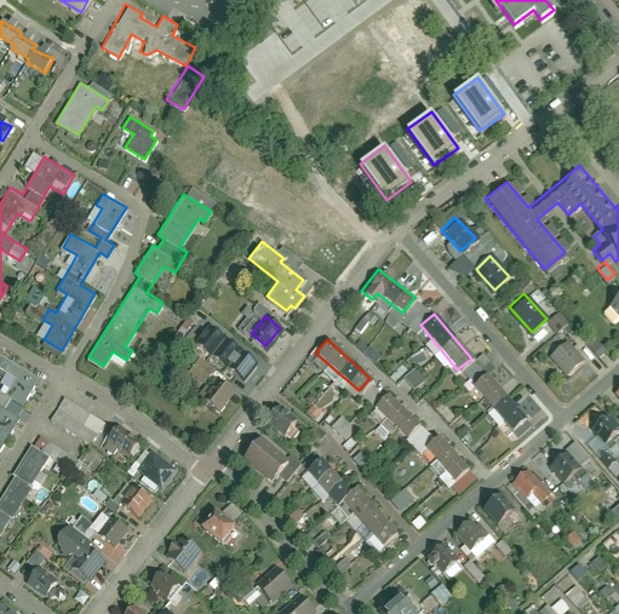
[(583,359),(565,340),(549,355),(567,374),(583,359)]
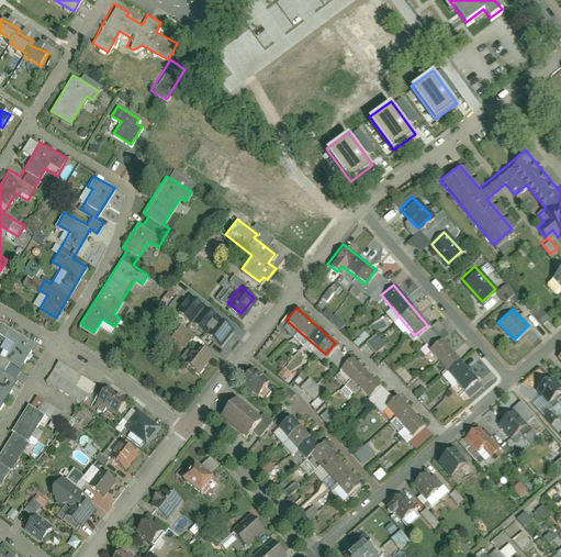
[(220,342),(231,329),(219,319),(208,332),(220,342)]
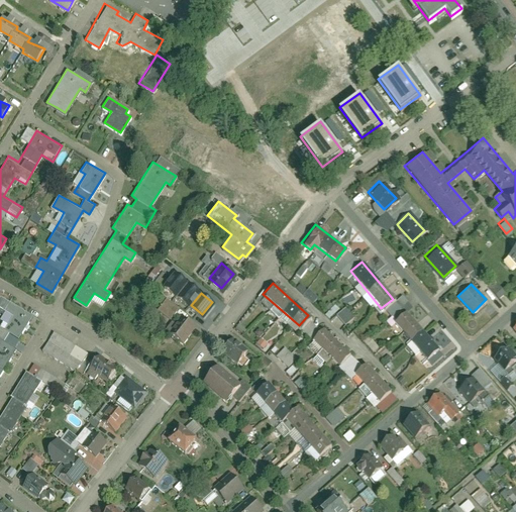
[(394,298),(404,309),(410,304),(400,293),(394,298)]
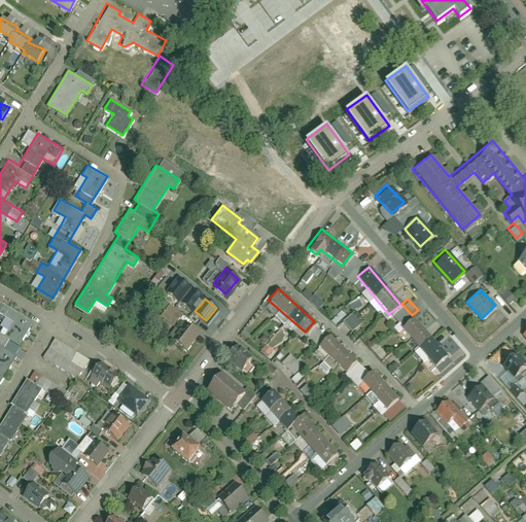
[(0,376),(15,352),(4,344),(9,336),(19,341),(32,320),(10,307),(4,315),(11,319),(3,332),(0,329),(0,376)]
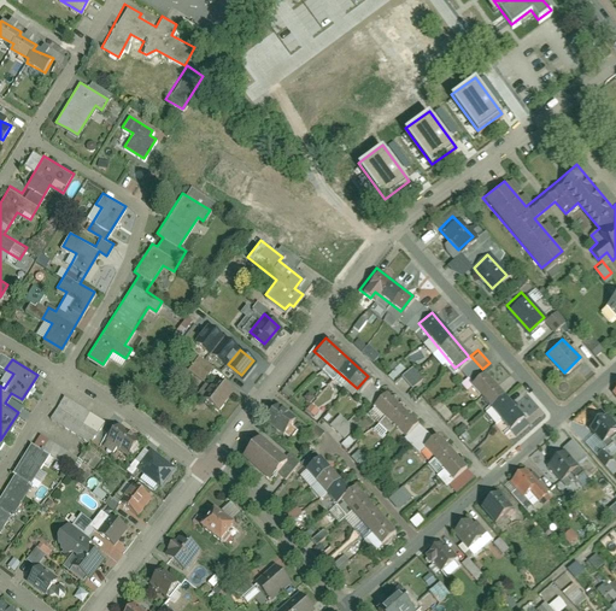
[(411,362),(400,371),(410,383),(422,375),(411,362)]
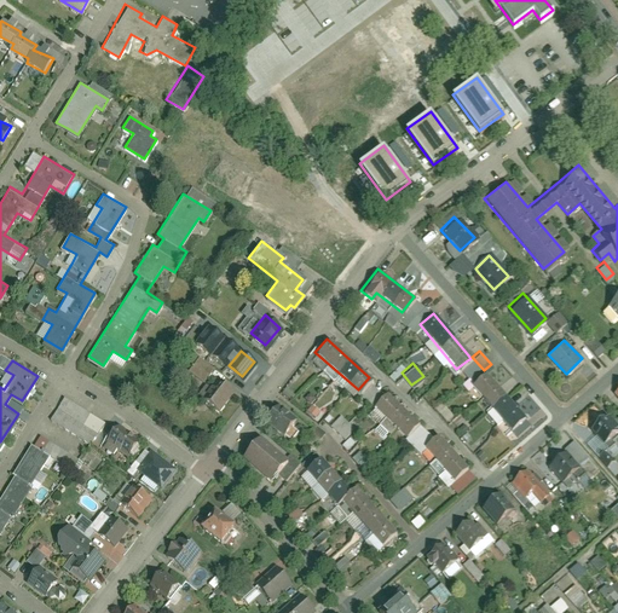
[(521,416),(484,372),(471,383),(509,427),(521,416)]
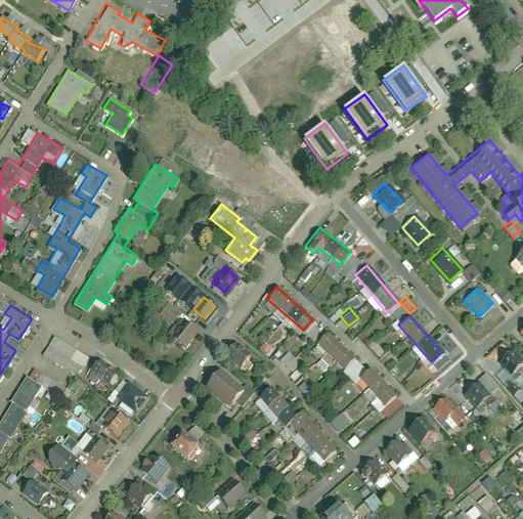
[(171,335),(184,345),(195,332),(182,320),(171,335)]
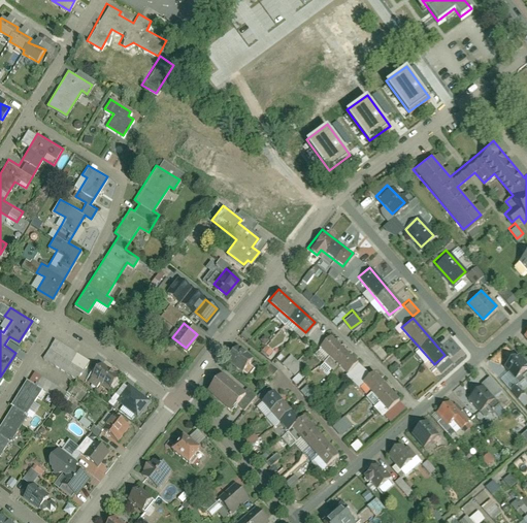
[(76,376),(88,357),(53,335),(41,355),(76,376)]
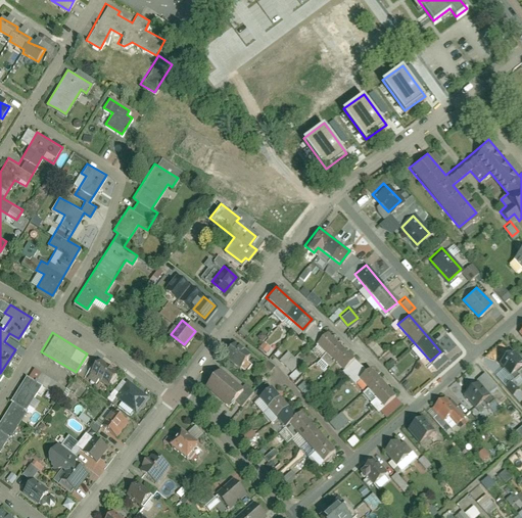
[(352,357),(327,332),(315,342),(323,350),(320,355),(329,363),(332,360),(341,368),(352,357)]
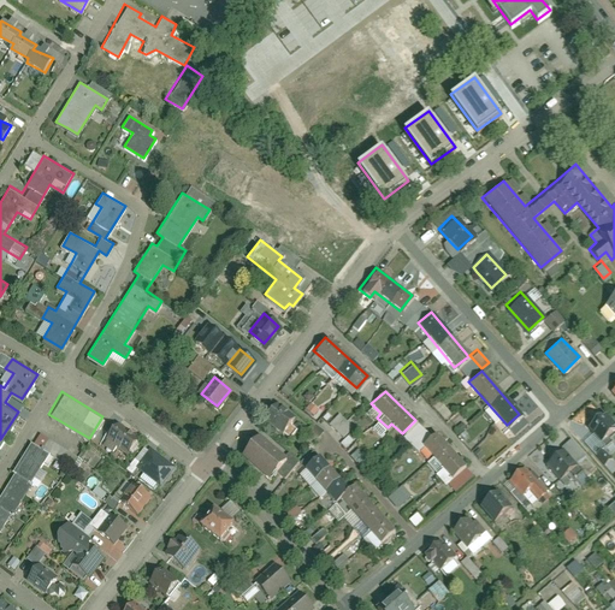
[(305,406),(314,410),(318,404),(308,400),(305,406)]
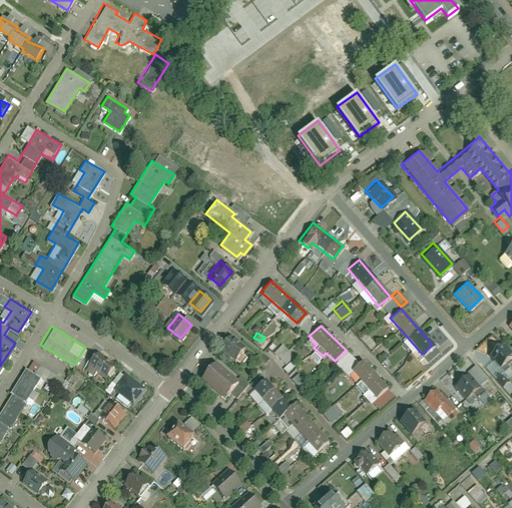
[(222,346),(234,357),(242,348),(230,337),(222,346)]
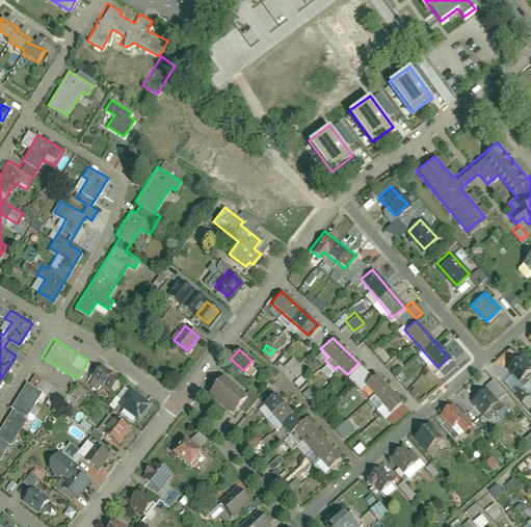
[(294,374),(303,366),(292,354),(283,363),(294,374)]
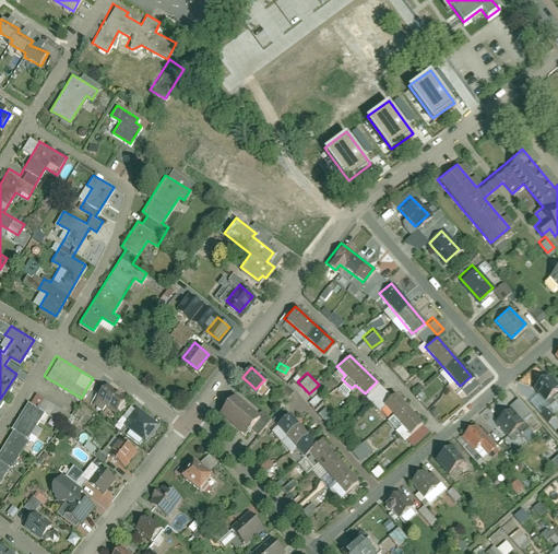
[(555,389),(543,376),(533,385),(543,396),(534,402),(549,419),(557,411),(545,398),(555,389)]
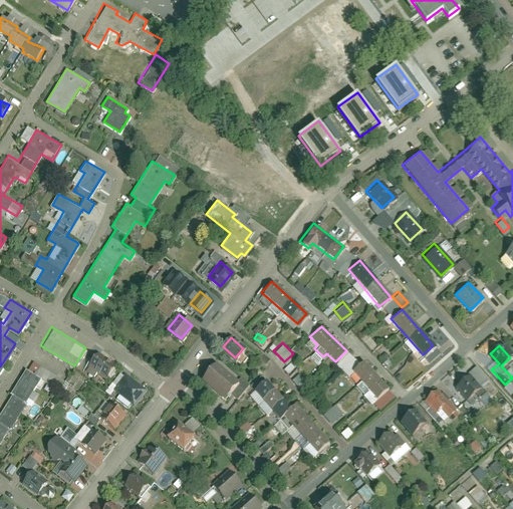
[(112,365),(96,355),(89,366),(105,377),(112,365)]
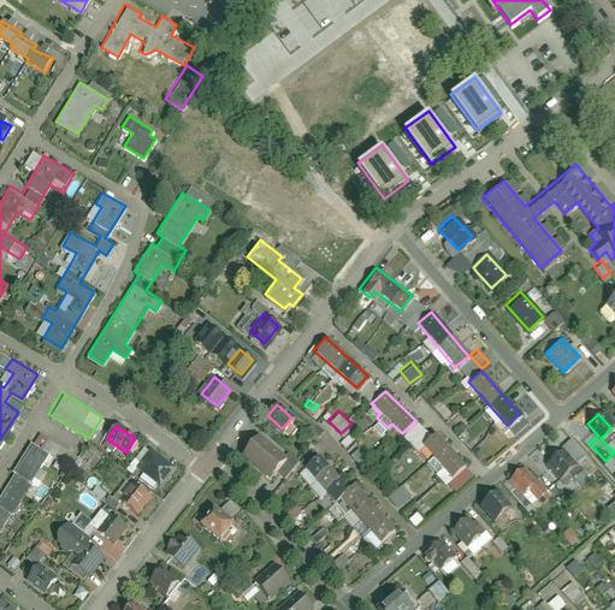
[(461,465),(433,434),(421,445),(449,475),(461,465)]
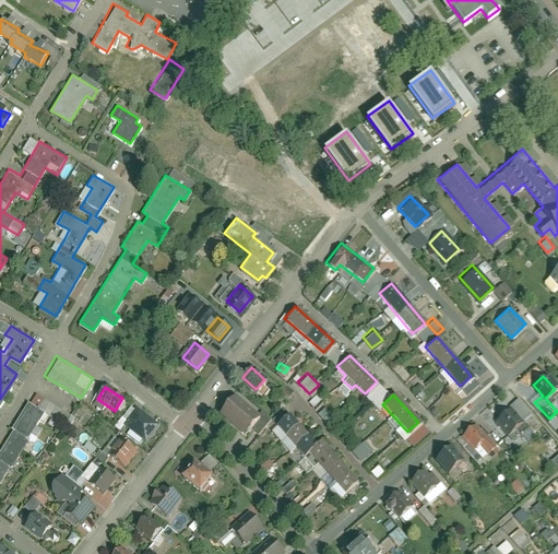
[(217,409),(240,429),(250,417),(227,398),(217,409)]
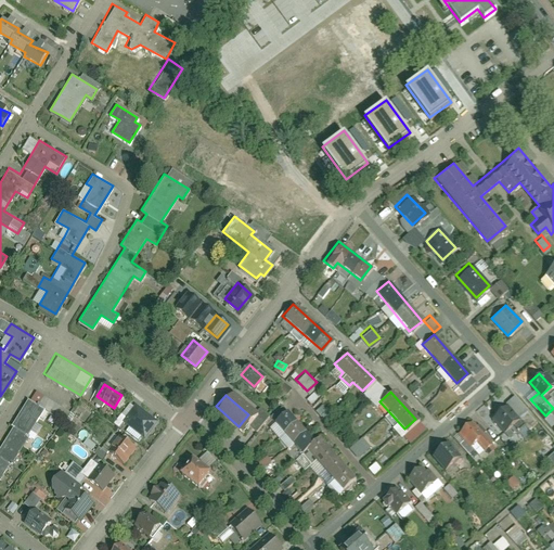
[(0,474),(9,460),(12,462),(29,434),(26,432),(43,406),(27,396),(11,423),(13,424),(0,445),(0,474)]
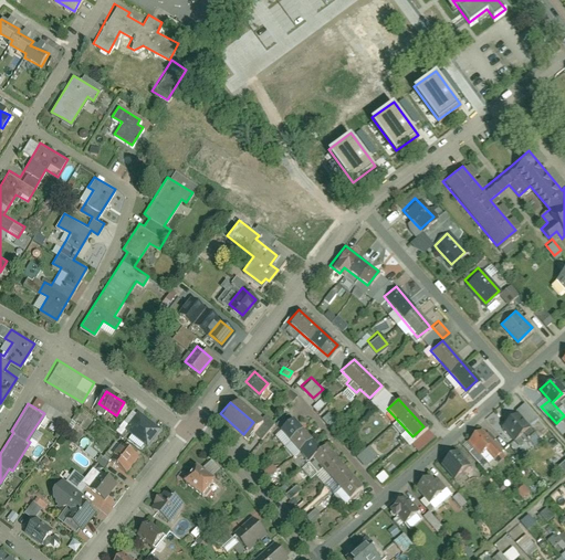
[(160,425),(138,408),(124,425),(146,443),(160,425)]
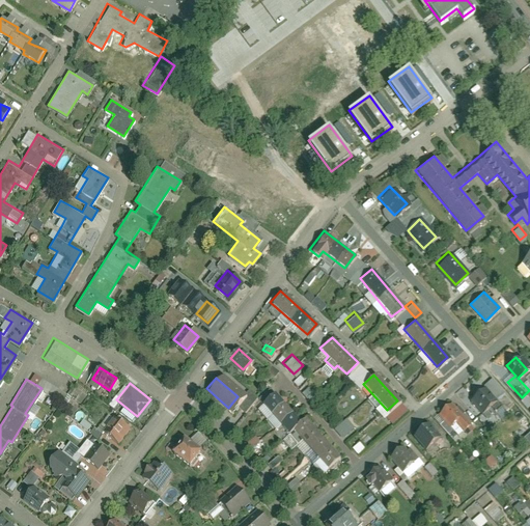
[(493,402),(482,387),(472,395),(482,409),(493,402)]
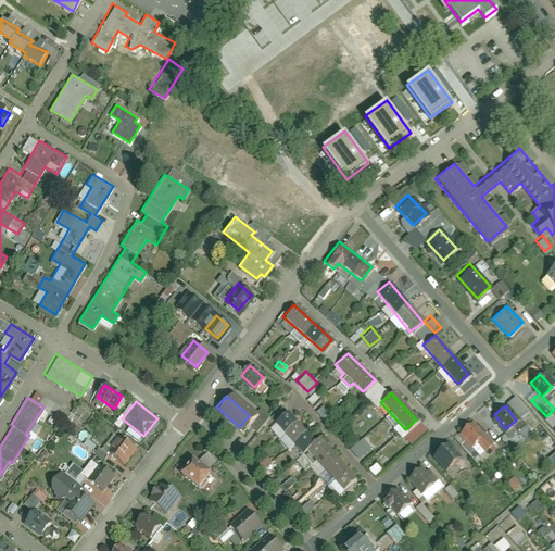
[(305,448),(341,488),(353,477),(317,437),(313,440),(286,410),(274,421),(301,451),(305,448)]
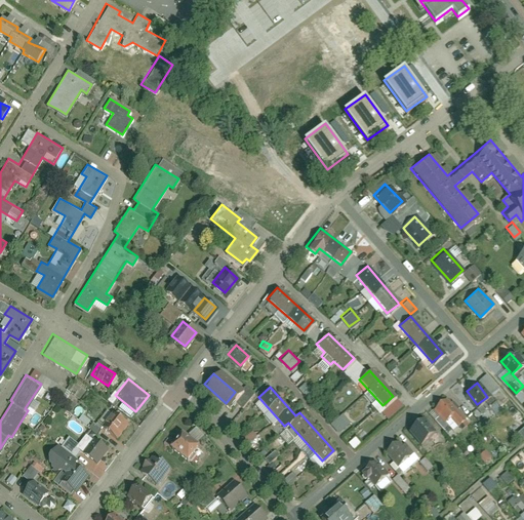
[(454,409),(445,399),(436,407),(446,418),(450,414),(459,425),(467,417),(457,406),(454,409)]
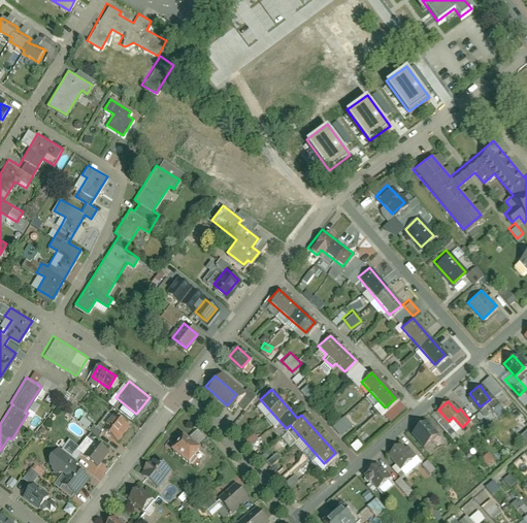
[(123,420),(111,412),(101,426),(112,434),(123,420)]
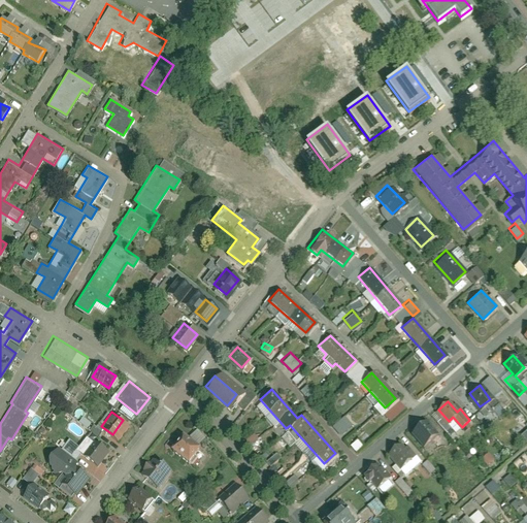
[(339,431),(351,421),(343,413),(332,423),(339,431)]
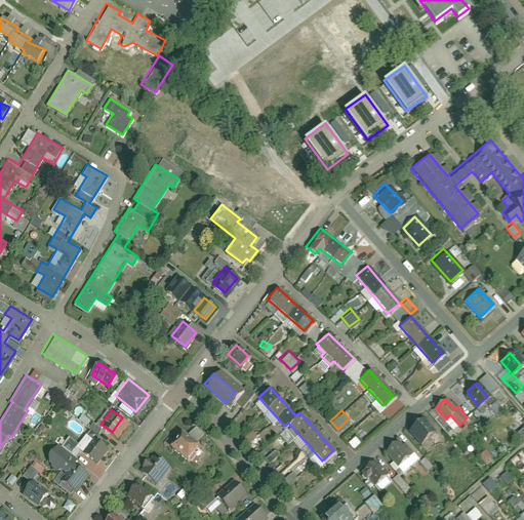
[(430,431),(419,421),(410,430),(420,440),(430,431)]
